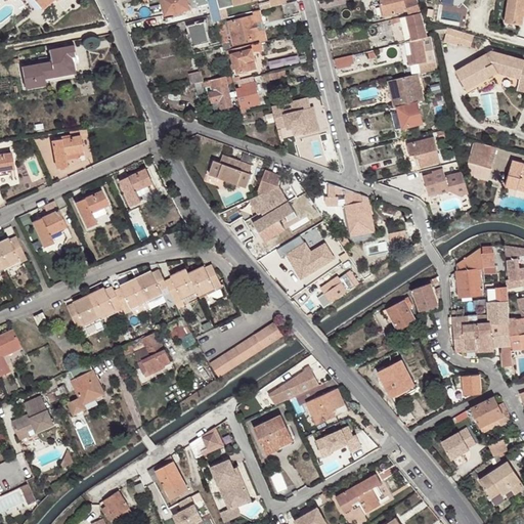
[(35,0),(42,8),(52,0),(35,0)]
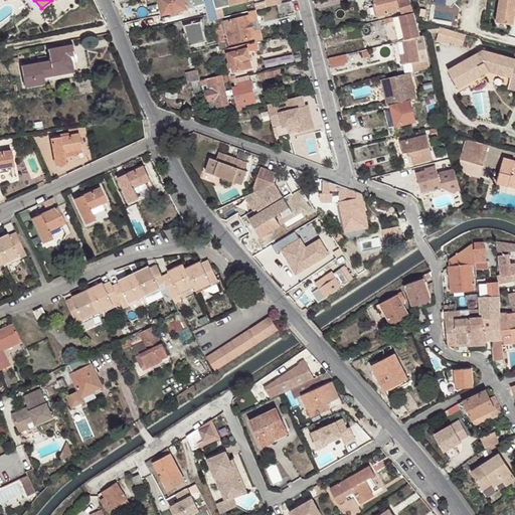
[(186,9),(184,0),(158,0),(162,15),(171,13),(186,9)]
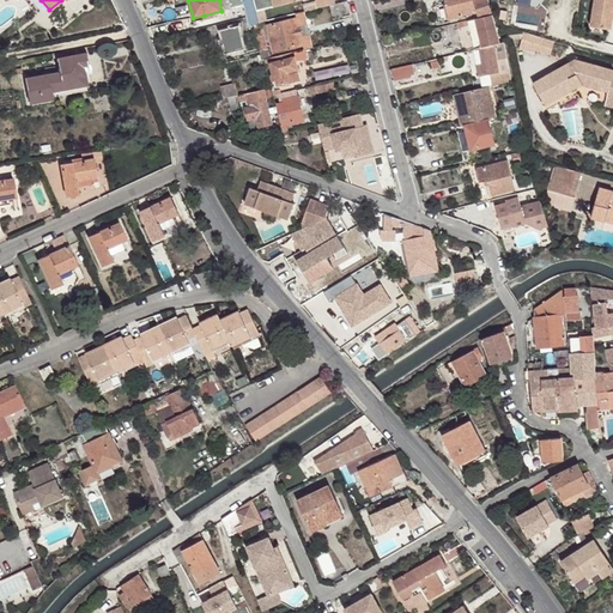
[(228,0),(219,0),(222,11),(230,8),(228,0)]
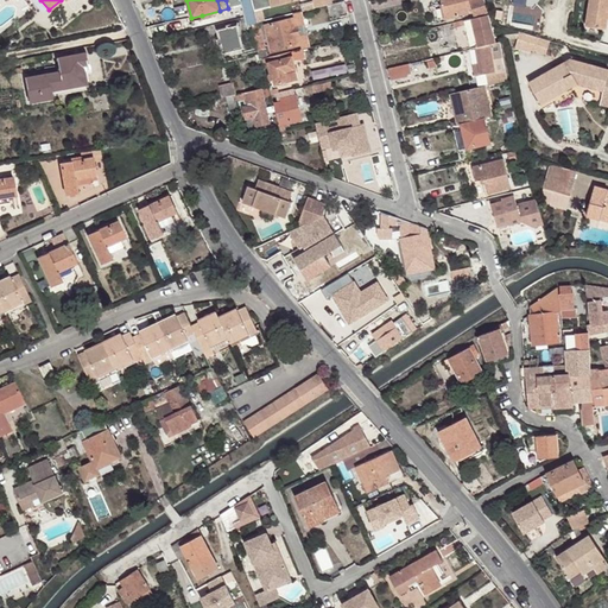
[(258,23),(251,0),(241,0),(242,5),(248,25),(251,24),(258,23)]
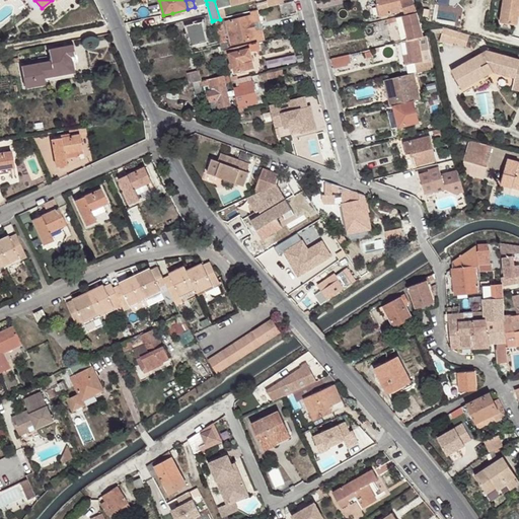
[(376,0),(380,16),(387,14),(404,10),(405,14),(416,11),(412,0),(376,0)]
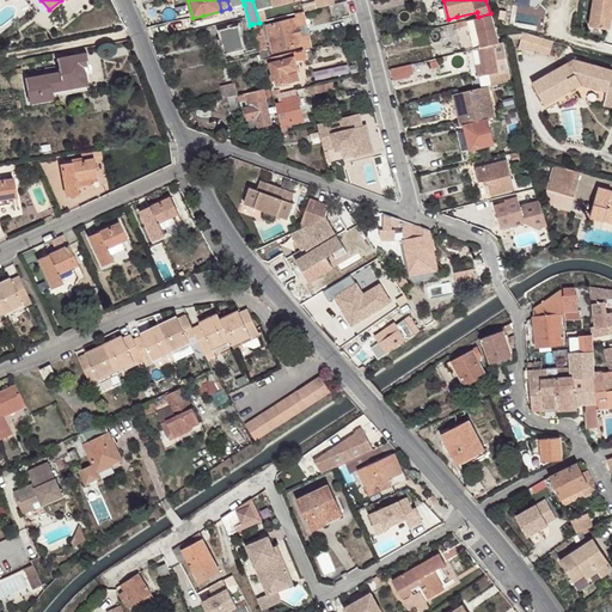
[(611,17),(611,0),(594,0),(589,26),(611,30),(611,17)]
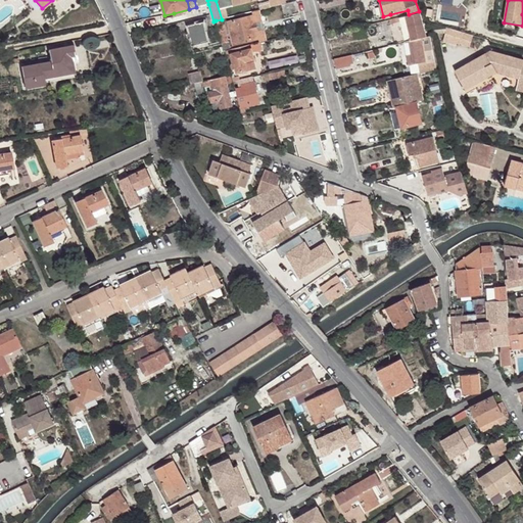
[(282,4),(284,16),(299,12),(296,1),(286,3),(282,4)]
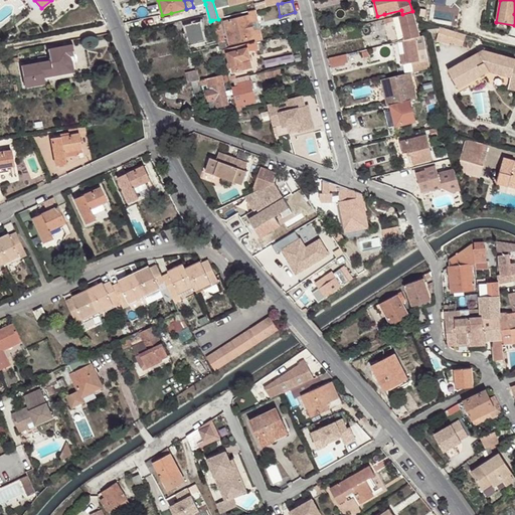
[(420,36),(414,12),(392,17),(387,19),(384,20),(385,24),(393,21),(398,41),(403,40),(420,36)]
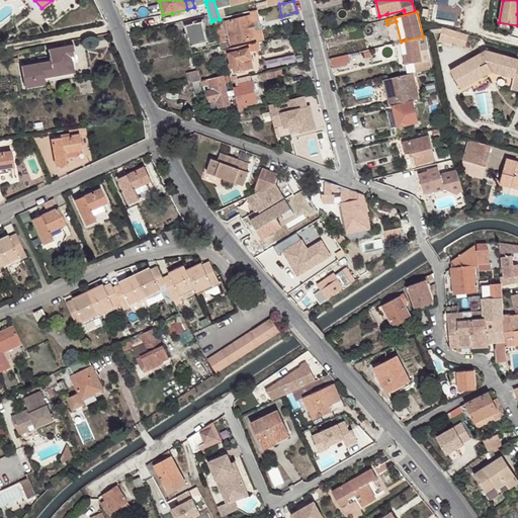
[(257,14),(251,15),(250,15),(227,21),(232,44),(256,37),(257,41),(263,40),(257,14)]
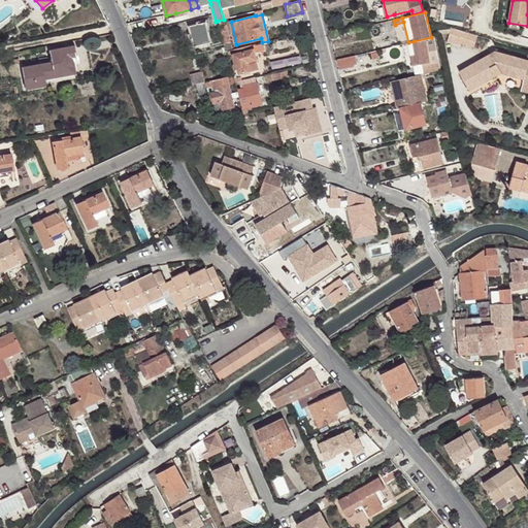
[(224,20),(218,21),(220,27),(219,27),(224,44),(231,42),(227,26),(225,26),(224,20)]
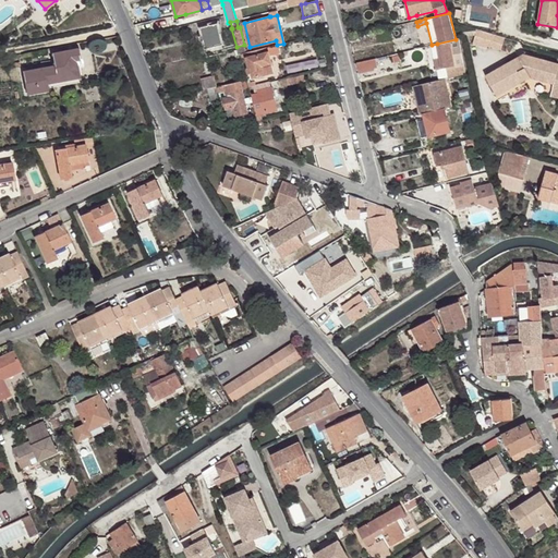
[(204,41),(205,49),(223,44),(218,23),(199,27),(202,35),(202,36),(199,37),(201,40),(203,41),(204,41)]
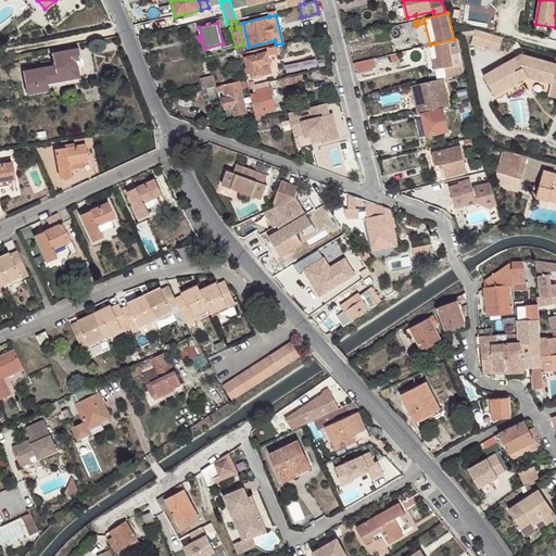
[(492,34),(476,28),(475,30),(460,32),(460,36),(474,34),(471,43),(485,48),(487,45),(500,49),(503,37),(502,36),(492,34)]
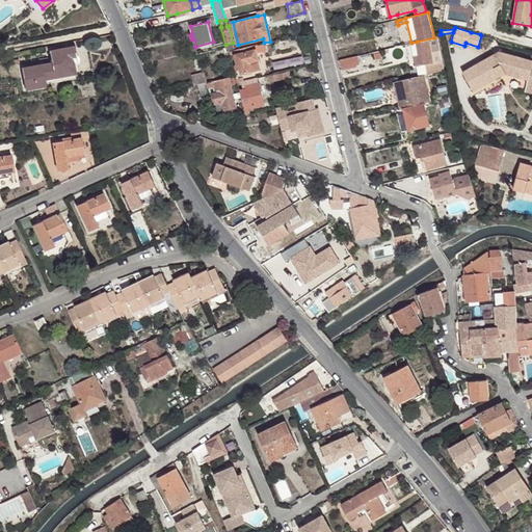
[(437,36),(434,37),(417,42),(420,56),(421,65),(426,64),(427,73),(444,70),(443,62),(437,36)]
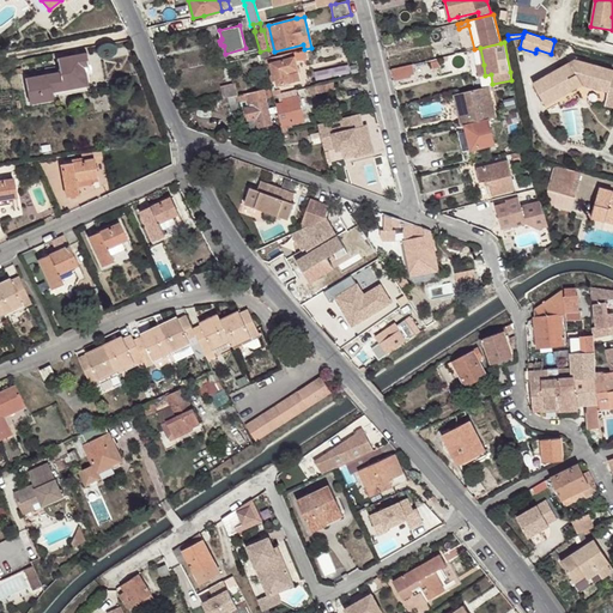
[(271,58),(268,49),(260,52),(262,60),(265,60),(271,58)]
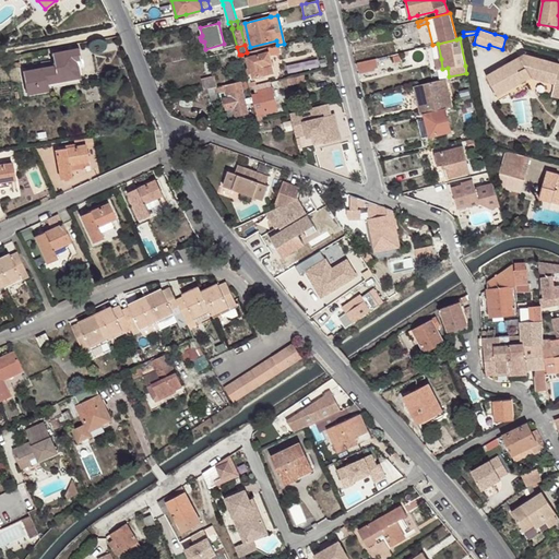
[(55,66),(23,71),(27,94),(49,90),(48,87),(47,82),(74,76),(79,76),(76,67),(75,59),(81,58),(79,48),(52,54),(55,66)]
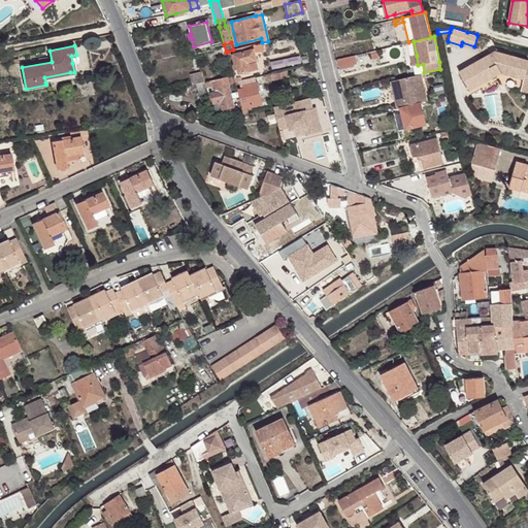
[(229,56),(233,55),(236,65),(237,64),(238,69),(239,73),(259,68),(253,45),(233,50),(228,52),(229,56)]
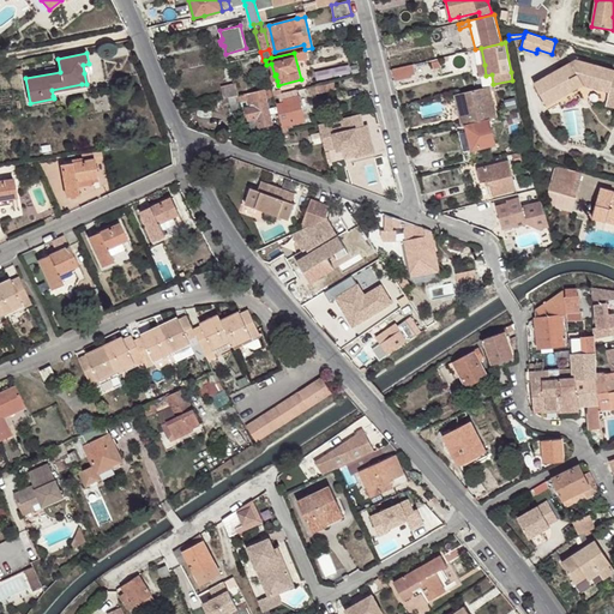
[(613,74),(613,70),(577,60),(534,84),(547,106),(558,98),(554,92),(564,88),(566,94),(576,89),(575,88),(583,83),(583,84),(611,91),(608,96),(613,96),(613,78),(613,79),(613,74)]
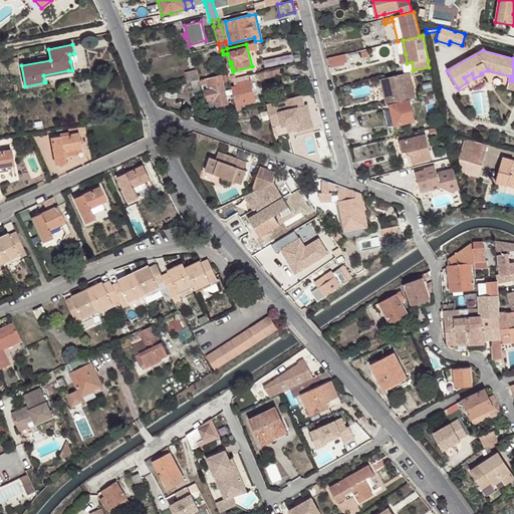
[(341,56),(328,59),(331,68),(344,65),(344,63),(343,64),(341,56)]
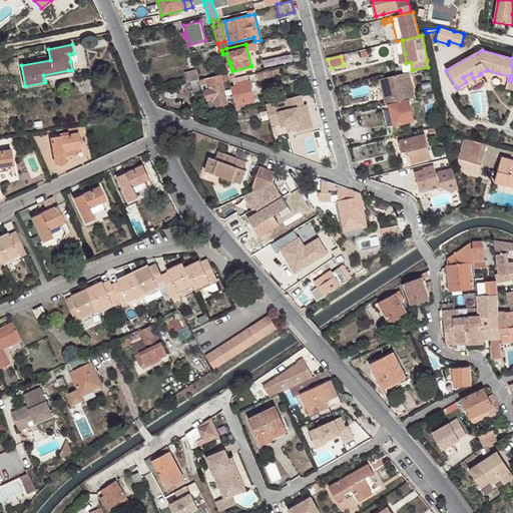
[(279,68),(257,74),(258,79),(281,74),(279,68)]
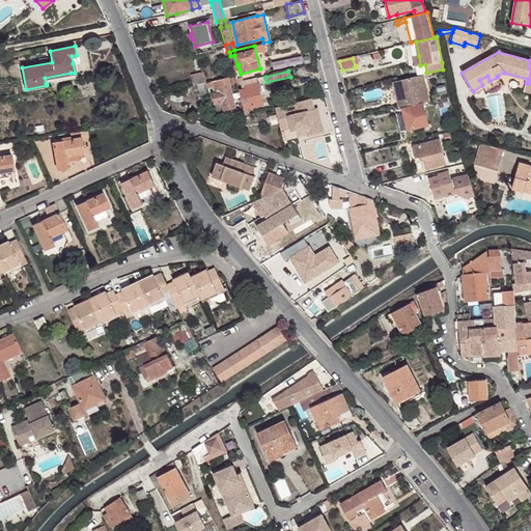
[(71,73),(45,78),(46,83),(72,79),(71,73)]
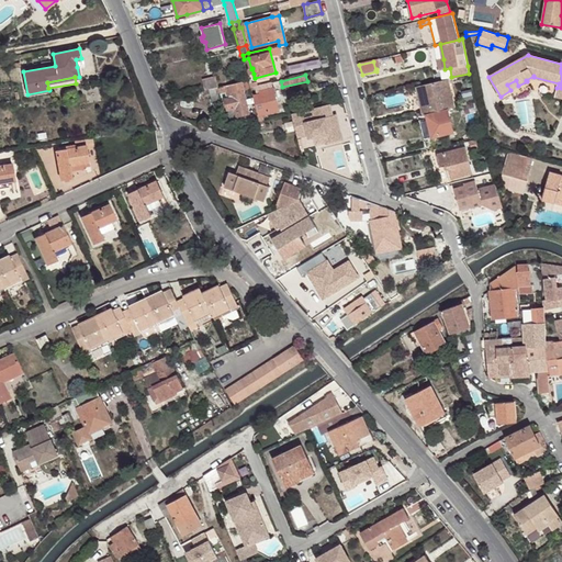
[(203,80),(205,90),(208,90),(210,90),(218,88),(216,77),(203,80)]
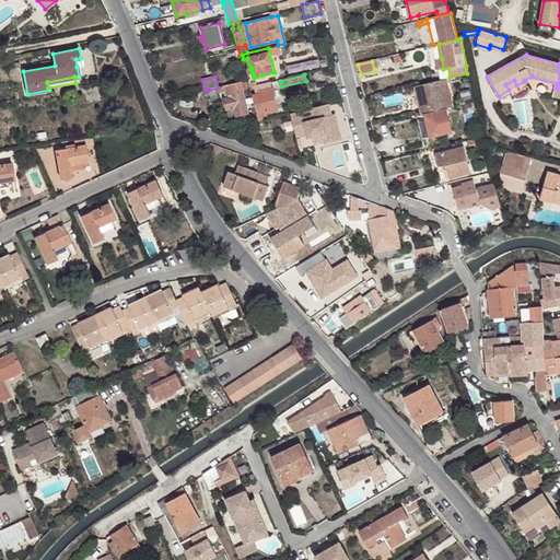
[(446,80),(415,86),(418,96),(420,95),(423,111),(445,106),(443,94),(450,93),(446,80)]
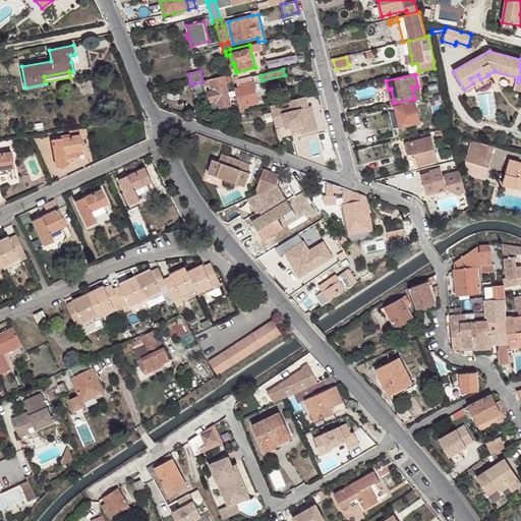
[(470,78),(473,83),(480,79),(478,74),(470,78)]
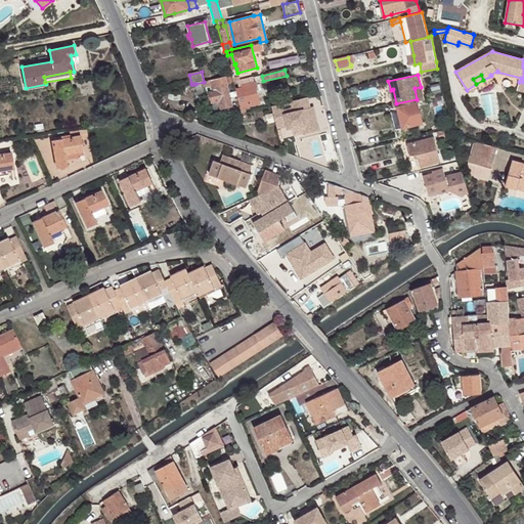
[(225,77),(205,81),(204,82),(195,84),(197,89),(198,94),(205,93),(204,87),(211,85),(212,91),(210,92),(212,103),(220,101),(221,108),(232,106),(225,77)]
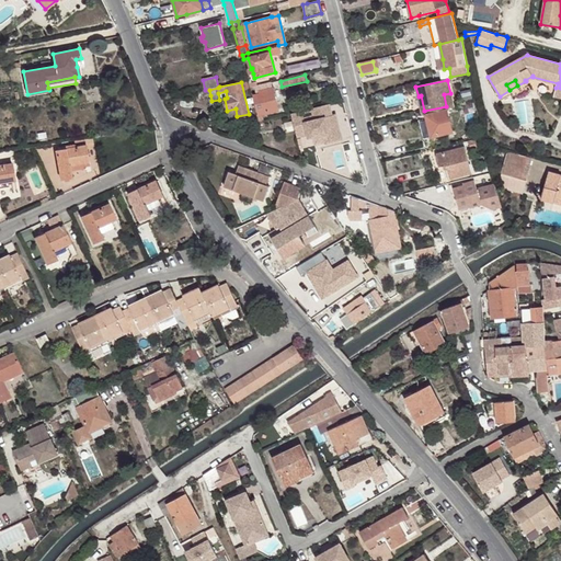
[(253,94),(259,116),(278,110),(273,87),(272,87),(272,82),(258,87),(250,88),(252,95),(253,94)]
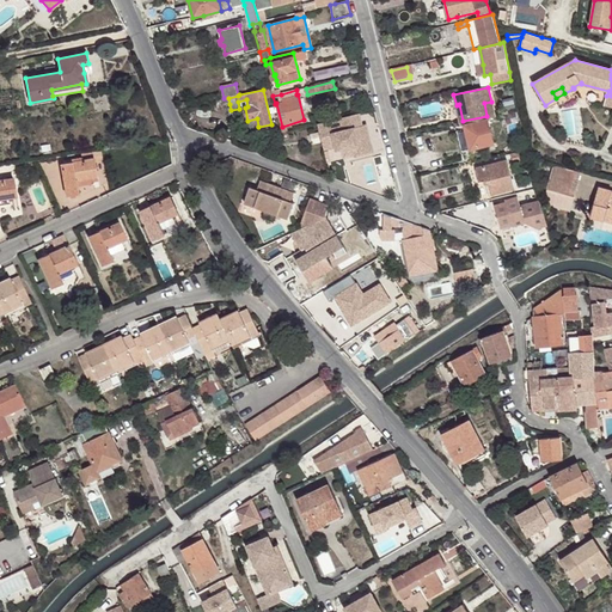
[(487,116),(488,118),(495,117),(491,102),(484,103),(487,116)]
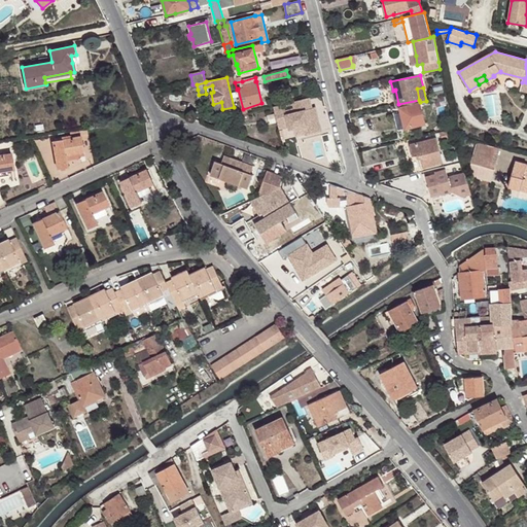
[(310,98),(274,107),(278,126),(288,123),(289,126),(290,129),(294,128),(305,126),(307,133),(307,134),(321,131),(317,113),(312,114),(311,109),(312,109),(312,108),(310,98)]
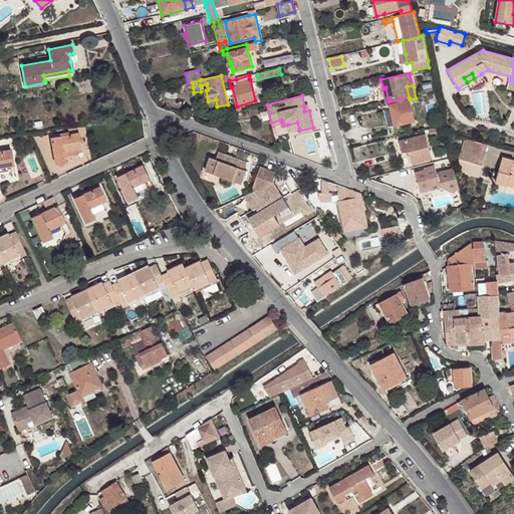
[(208,101),(210,108),(217,106),(216,99),(208,101)]
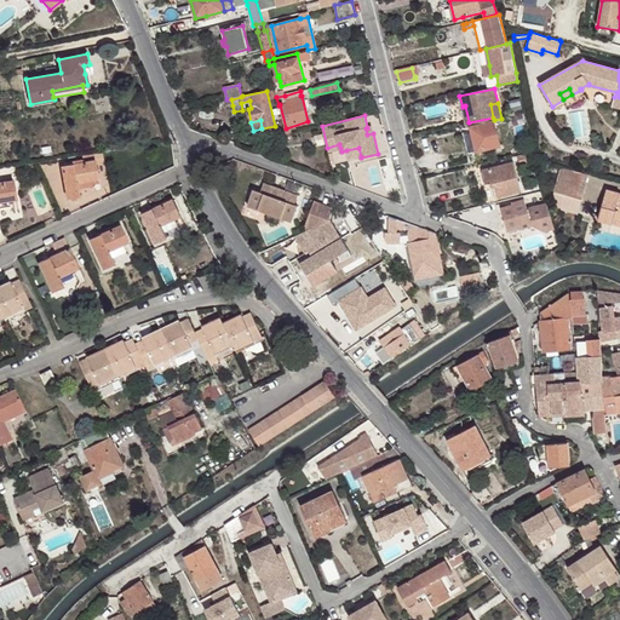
[(494,121),(470,127),(471,131),(476,151),(500,145),(494,121)]
